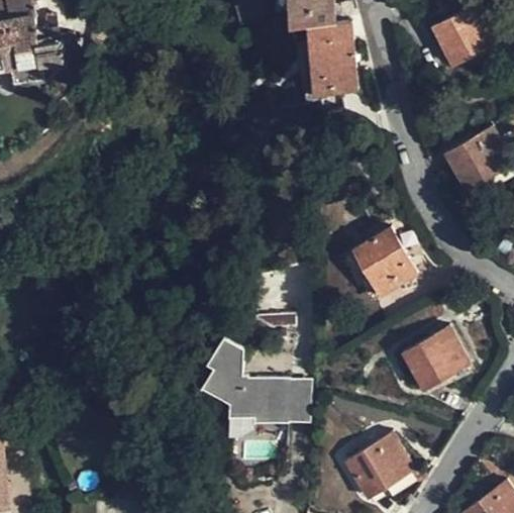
[(288,0),(291,25),(308,24),(313,93),(354,90),(348,21),(334,21),(331,0),(288,0)]
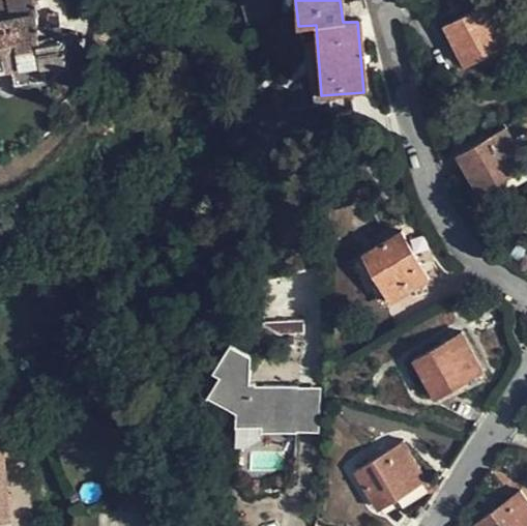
[(513,42),(492,3),(442,30),(464,69),(513,42)]
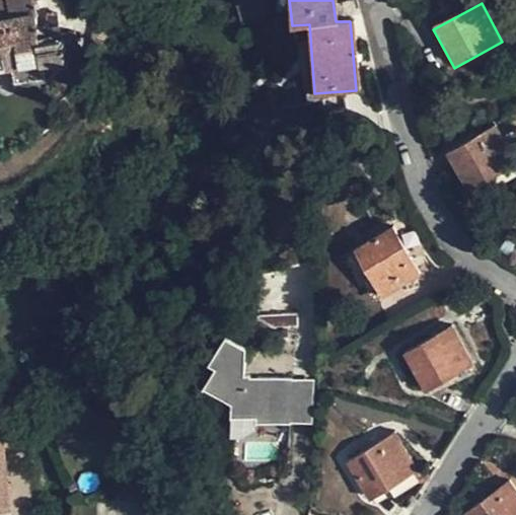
[(37,28),(33,15),(0,20),(0,70),(63,60),(57,25),(37,28)]
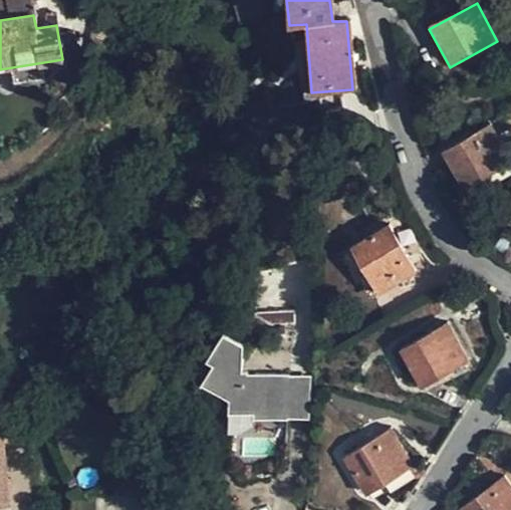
[(509,164),(488,126),(440,154),(462,192),(509,164)]
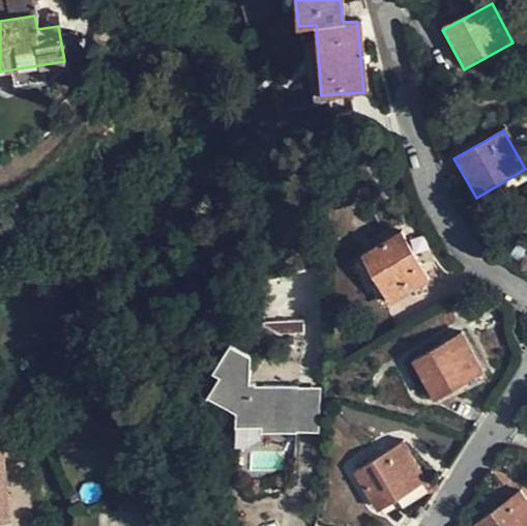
[(426,282),(399,234),(359,257),(386,304),(426,282)]
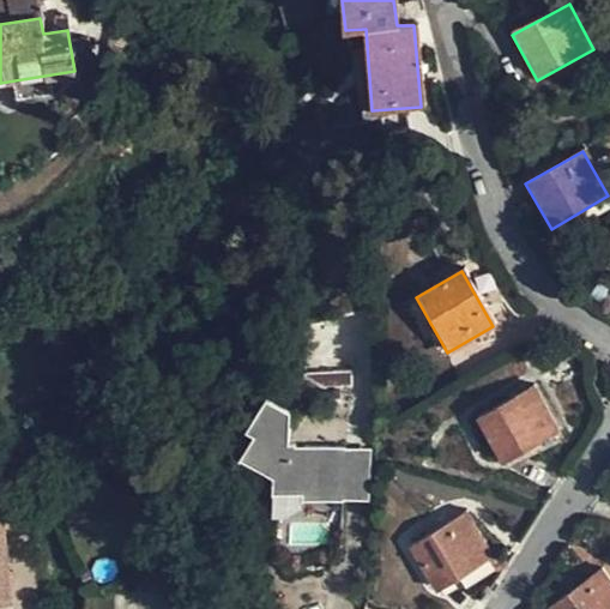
[(555,433),(530,387),(475,418),(501,464),(555,433)]
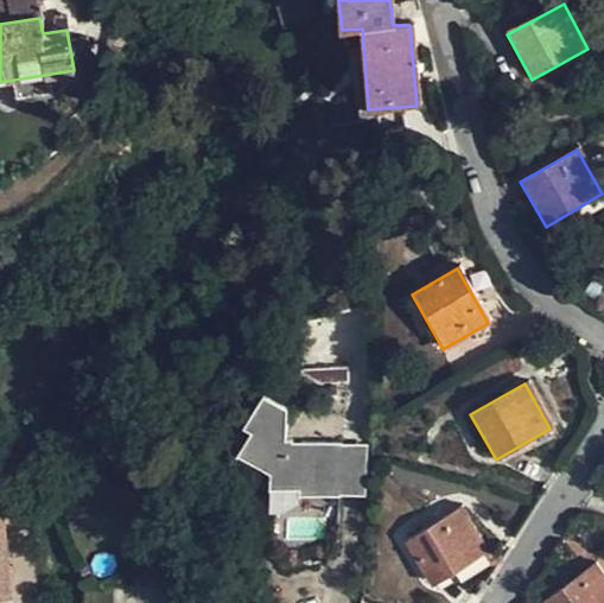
[(335,499),(336,446),(283,444),(284,411),(265,397),(243,427),(249,432),(235,452),(266,476),(265,489),(296,490),(294,497),(335,499)]
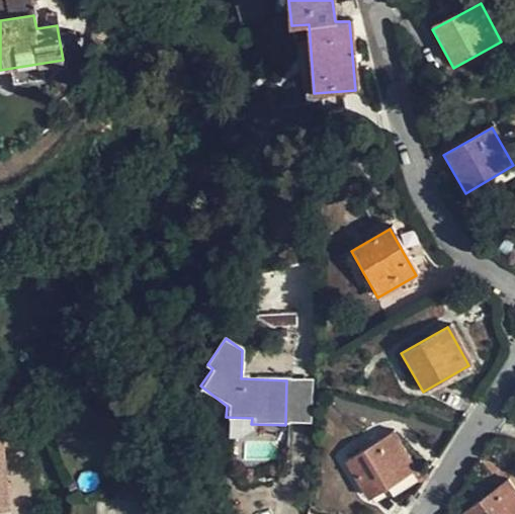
[(312,381),(286,380),(285,425),(310,427),(312,381)]
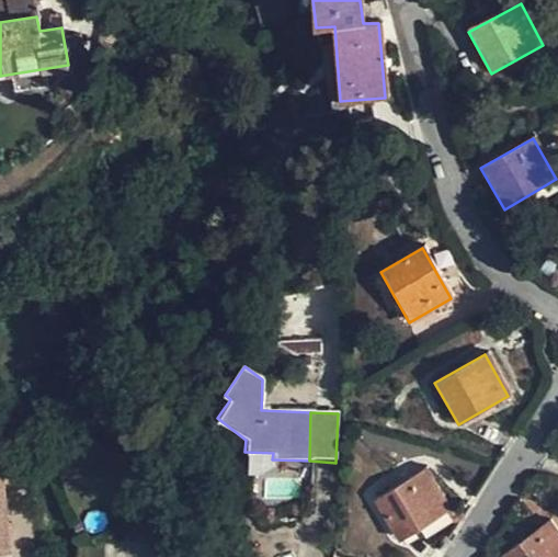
[(446,510),(422,472),(373,502),(397,540),(446,510)]
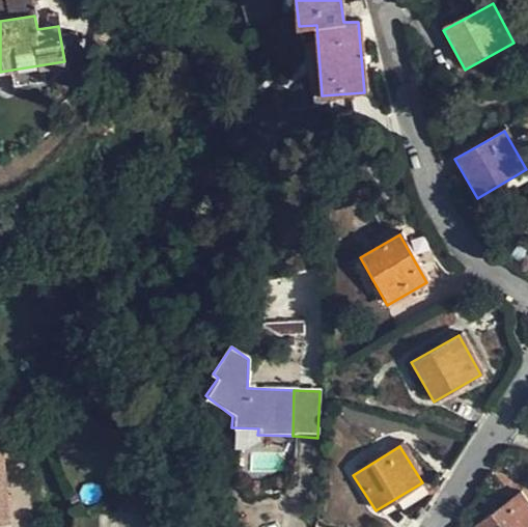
[(527,526),(527,510),(518,496),(474,526),(527,526)]
